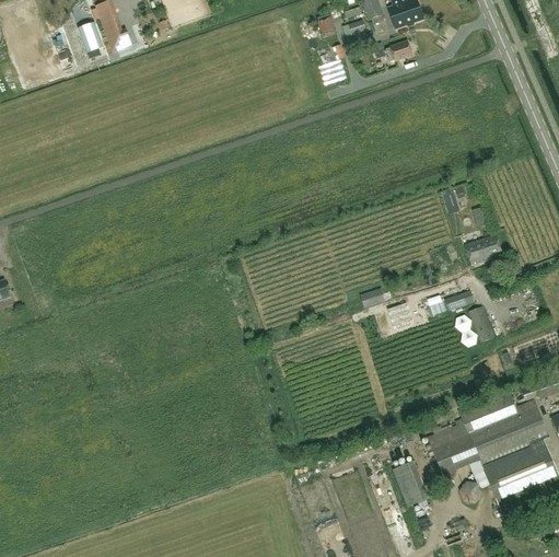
[(20,0),(34,41),(95,19),(89,0),(20,0)]
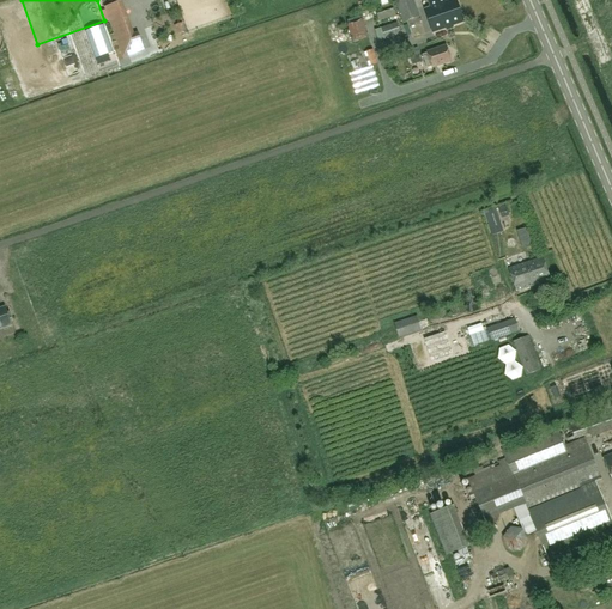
[(418,13),(413,0),(394,0),(401,19),(418,13)]
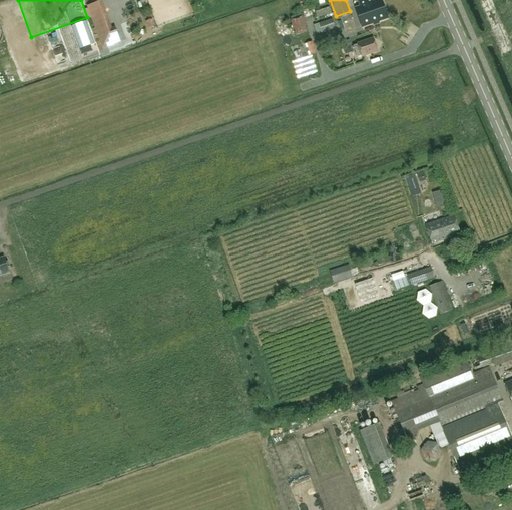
[(372,0),(355,6),(361,23),(372,19),(372,21),(378,19),(377,17),(386,14),(381,0),(372,0)]
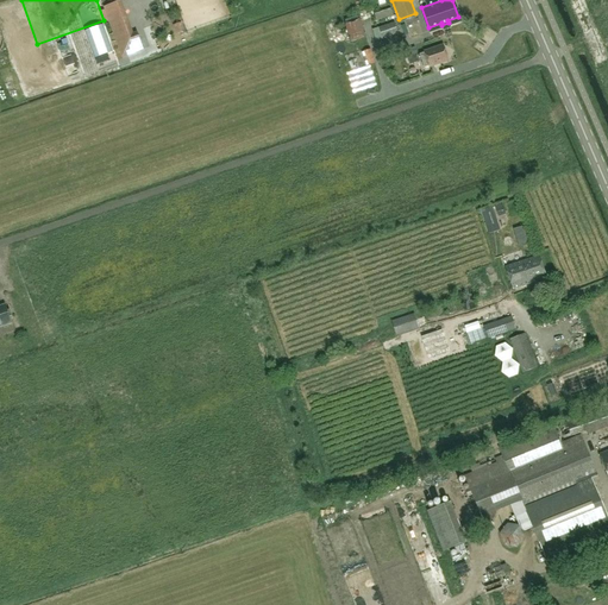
[(121,7),(108,12),(123,52),(142,45),(137,32),(131,33),(121,7)]
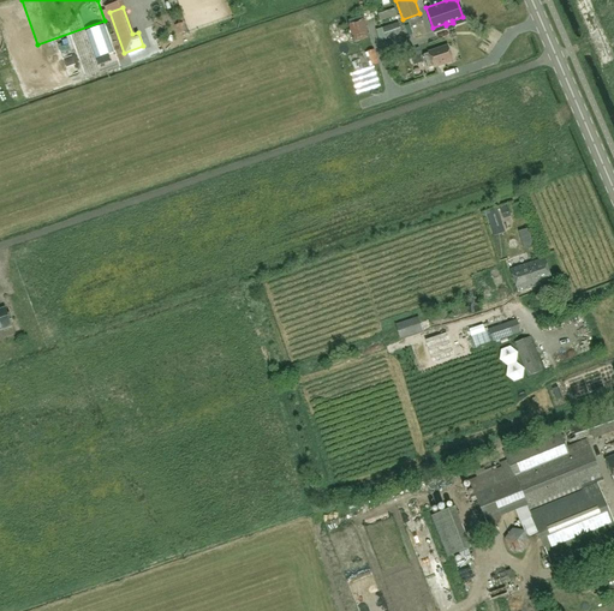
[(364,15),(350,19),(358,39),(371,33),(364,15)]
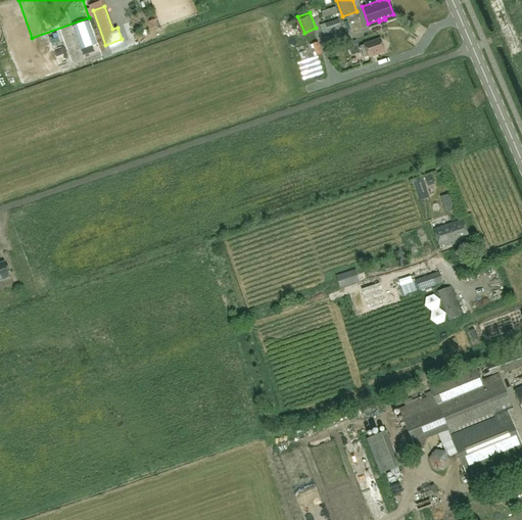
[(341,26),(338,16),(319,22),(322,33),(341,26)]
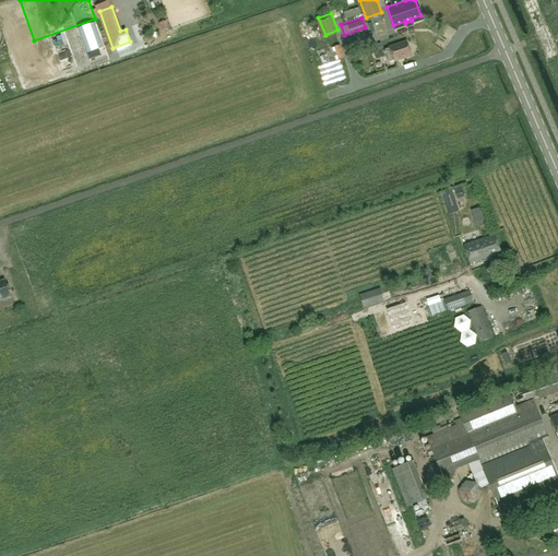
[(390,45),(384,47),(389,59),(394,58),(411,52),(406,39),(390,45)]
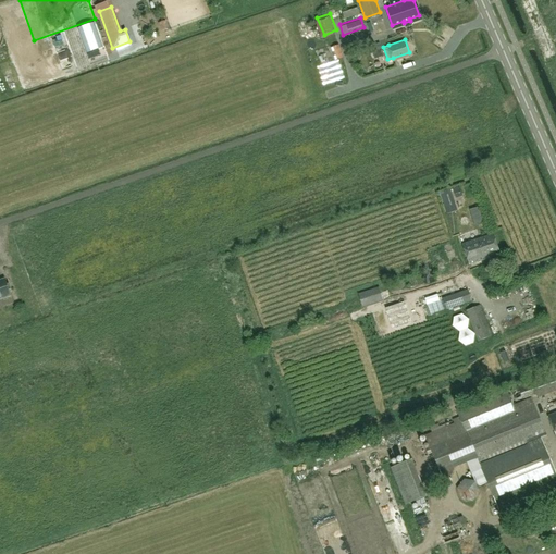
[(461,241),(468,261),(499,251),(492,231),(461,241)]
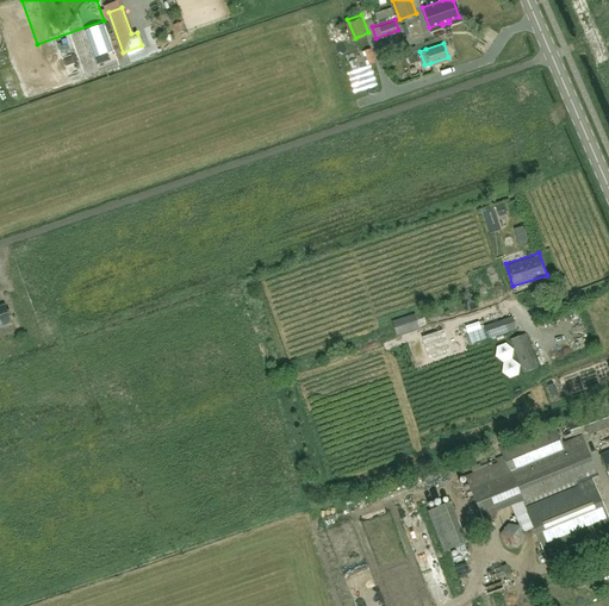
[(551,285),(541,287),(544,294),(552,292),(551,285)]
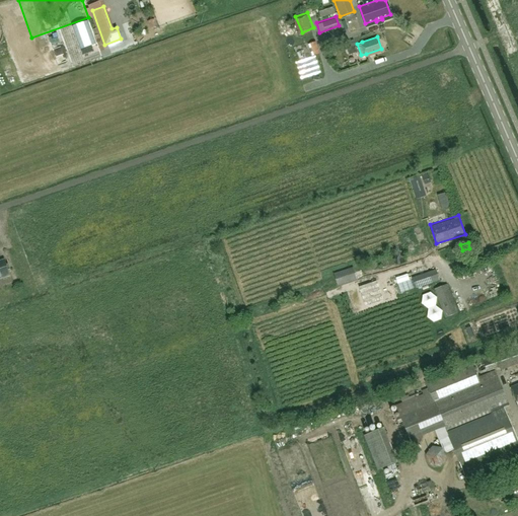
[(0,275),(9,273),(3,256),(0,258),(0,275)]
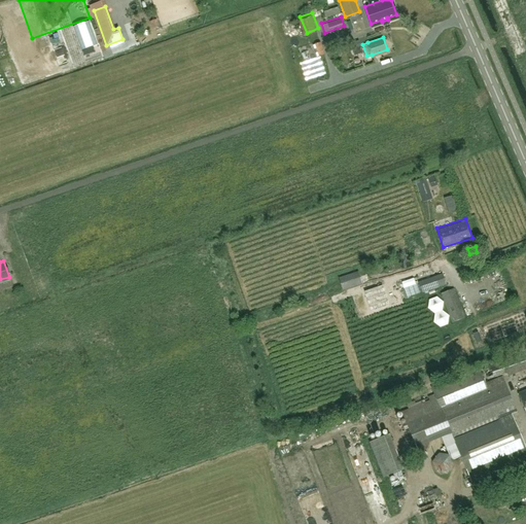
[(361,281),(357,269),(338,275),(342,287),(361,281)]
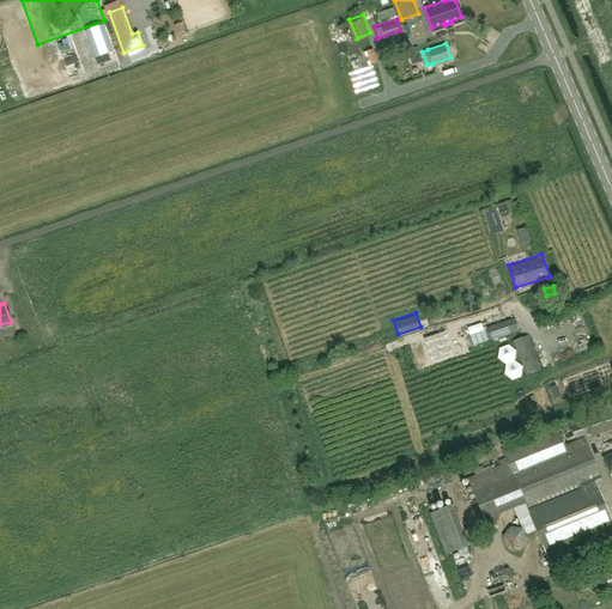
[(514,315),(485,326),(490,338),(517,327),(514,315)]
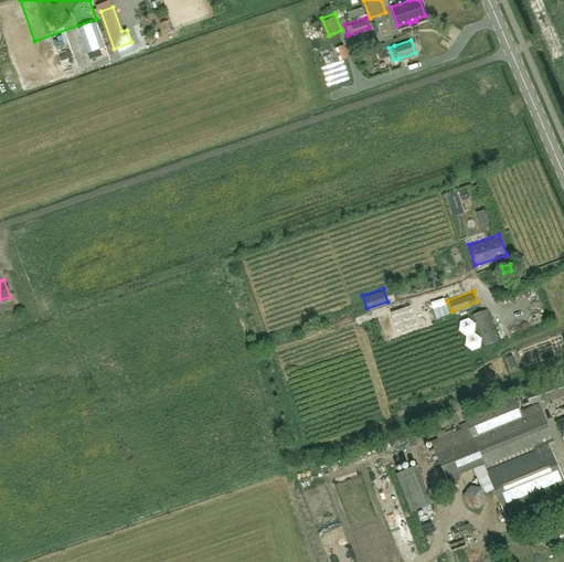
[(486,306),(472,311),(483,342),(497,338),(486,306)]
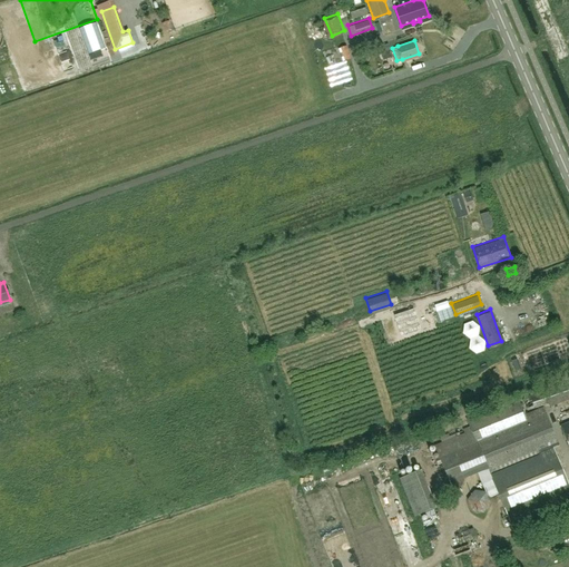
[(494,349),(497,360),(507,359),(504,348),(494,349)]
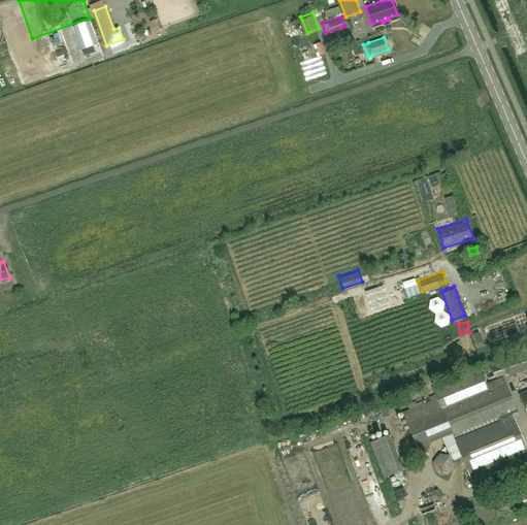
[(526,350),(484,365),(488,378),(507,371),(508,373),(526,366),(526,350)]
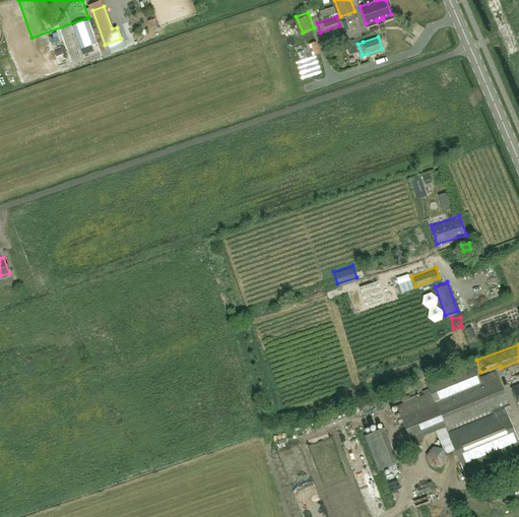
[(466,476),(518,455),(517,452),(518,451),(518,441),(504,405),(509,403),(495,369),(477,376),(471,360),(425,379),(429,389),(395,403),(408,436),(412,446),(416,445),(420,441),(424,435),(426,429),(444,422),(445,424),(435,428),(442,445),(433,444),(425,453),(429,463),(440,465),(447,456),(445,452),(454,448),(466,476)]
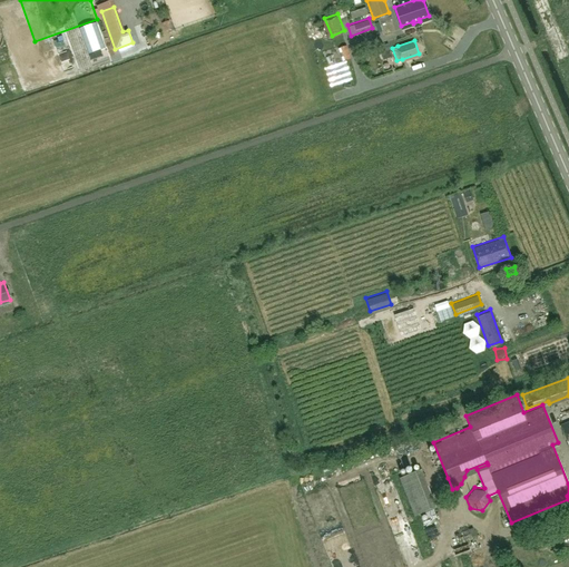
[(568,418),(559,422),(568,445),(568,418)]
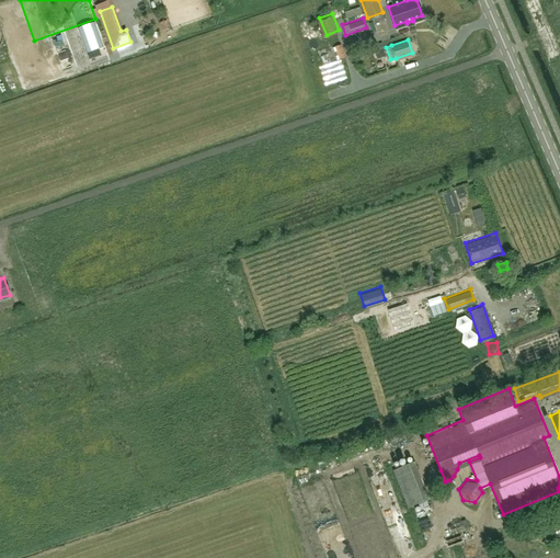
[(345,494),(349,505),(367,501),(364,490),(345,494)]
